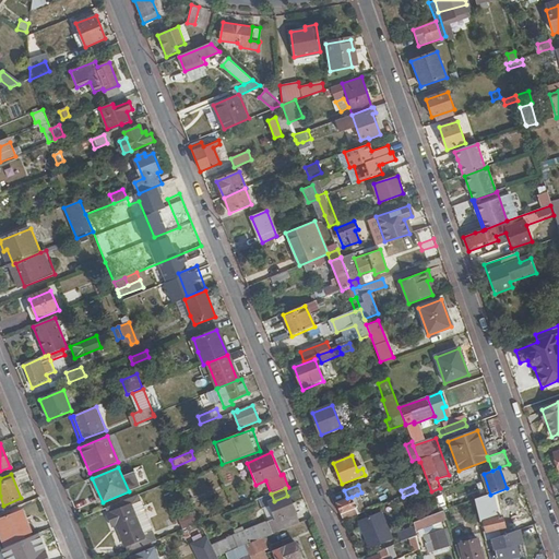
[(270,507),(275,520),(276,522),(296,514),(288,495),(287,496),(274,501),(269,503),(270,507)]
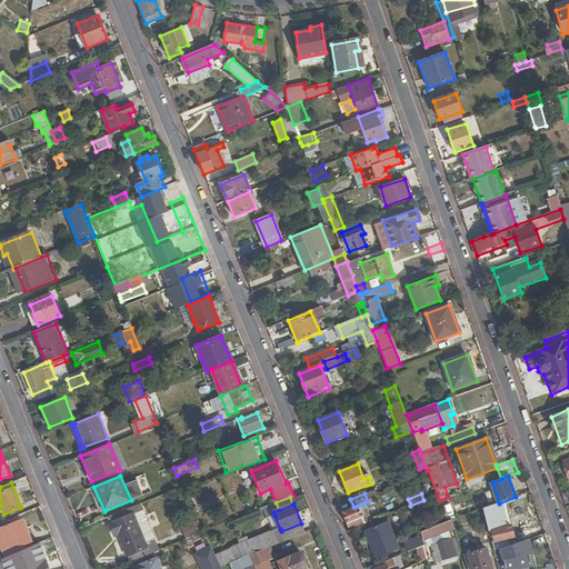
[(358,506),(362,517),(365,523),(371,521),(363,503),(358,506)]
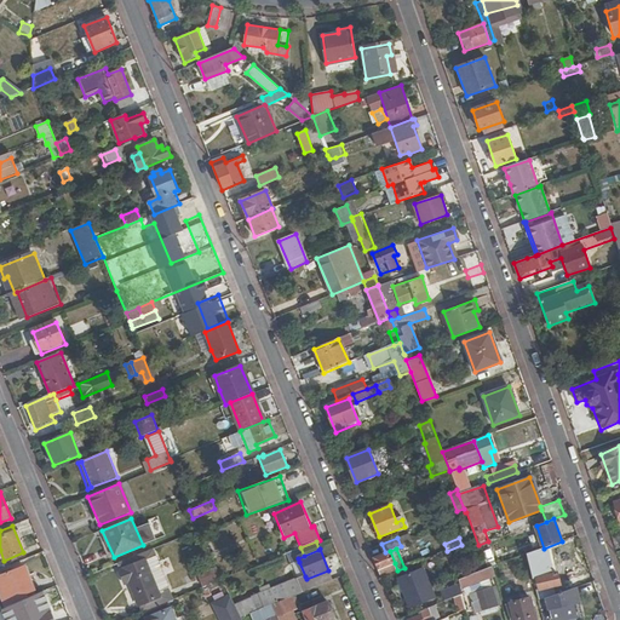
[(543,549),(526,555),(528,564),(529,563),(534,579),(535,579),(539,590),(560,585),(556,573),(550,575),(543,549)]
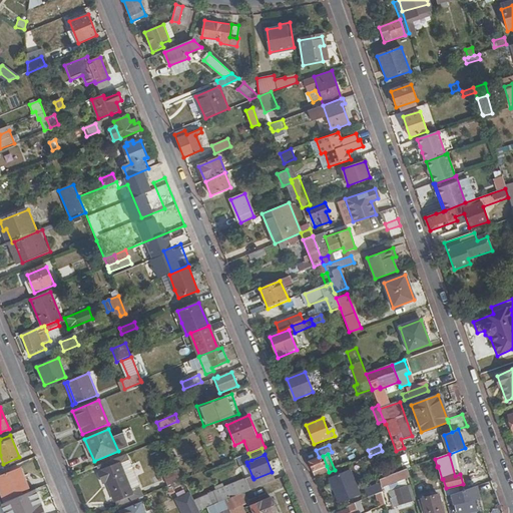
[(241,467),(247,465),(246,462),(244,455),(237,458),(241,467)]
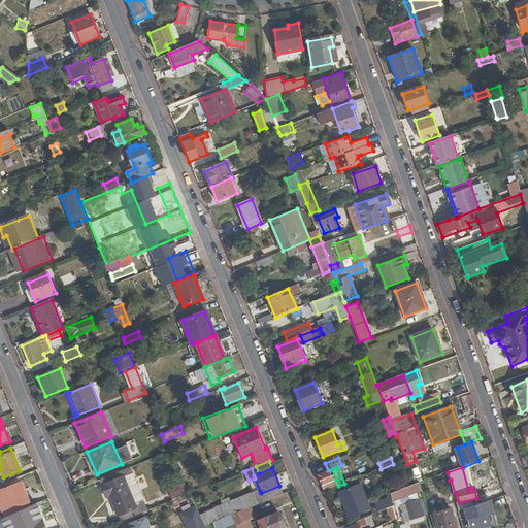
[(328,470),(317,475),(322,486),(336,480),(332,469),(328,470)]
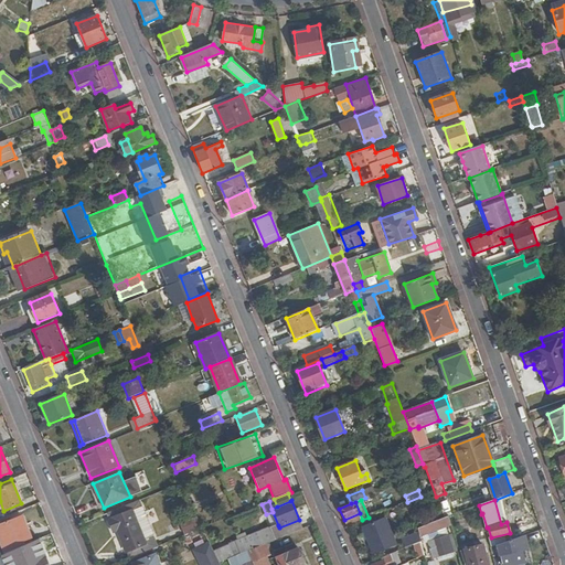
[(115,531),(118,530),(123,542),(127,552),(148,543),(146,537),(156,533),(145,504),(109,519),(115,531)]
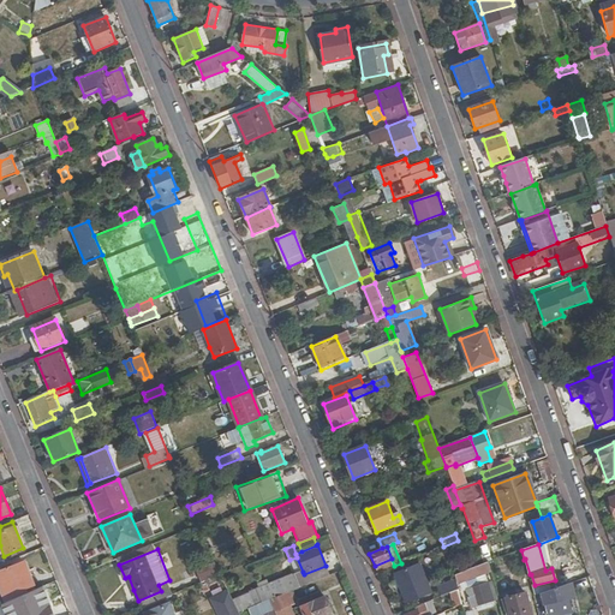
[(451,550),(442,554),(449,573),(458,569),(451,550)]
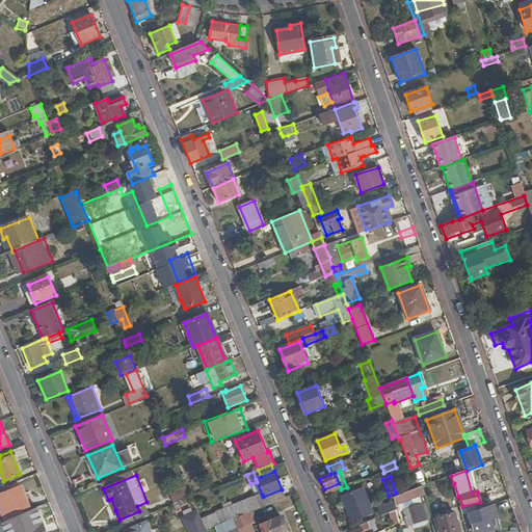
[(415,479),(418,488),(423,486),(420,477),(415,479)]
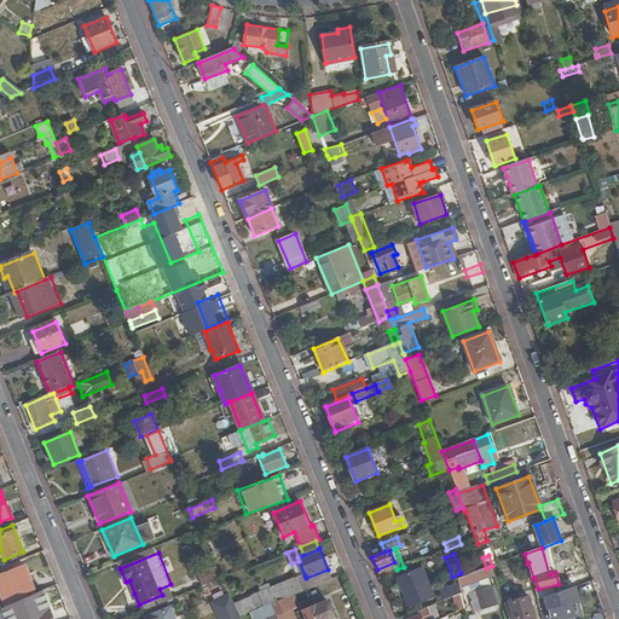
[(394,562),(377,570),(380,577),(397,570),(394,562)]
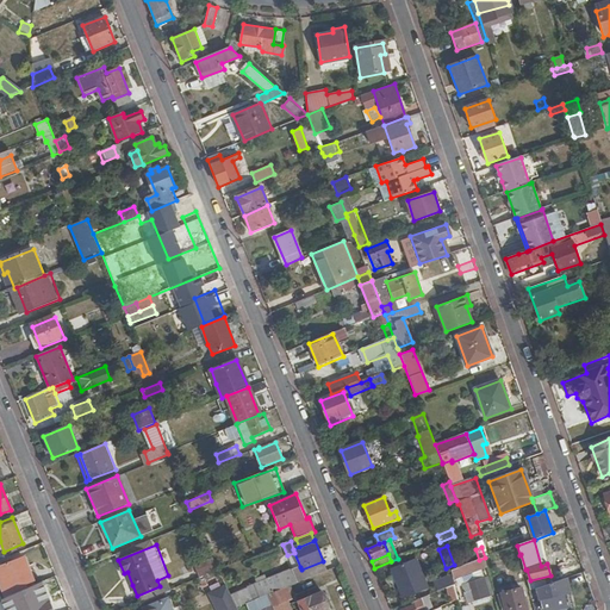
[(0,601),(5,599),(25,590),(24,585),(33,582),(24,558),(0,567),(0,580),(2,587),(0,589),(0,601)]
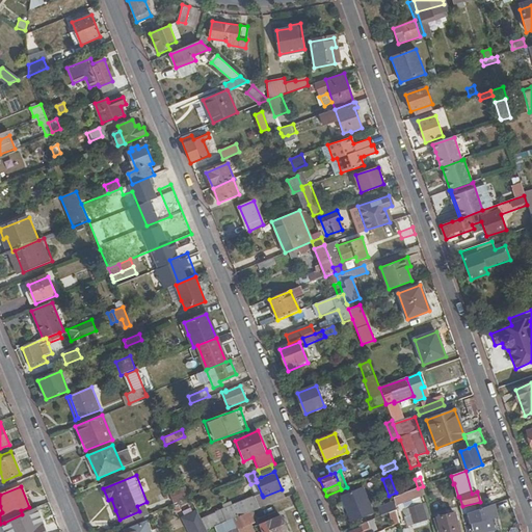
[(423,486),(418,488),(393,499),(394,503),(395,507),(400,505),(416,500),(425,496),(423,486)]
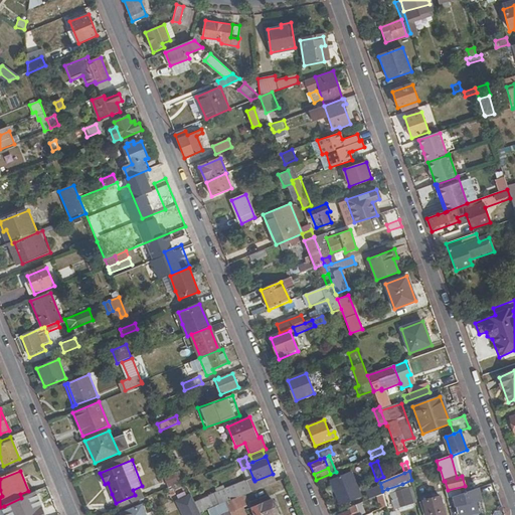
[(184,481),(180,472),(165,478),(169,488),(184,481)]
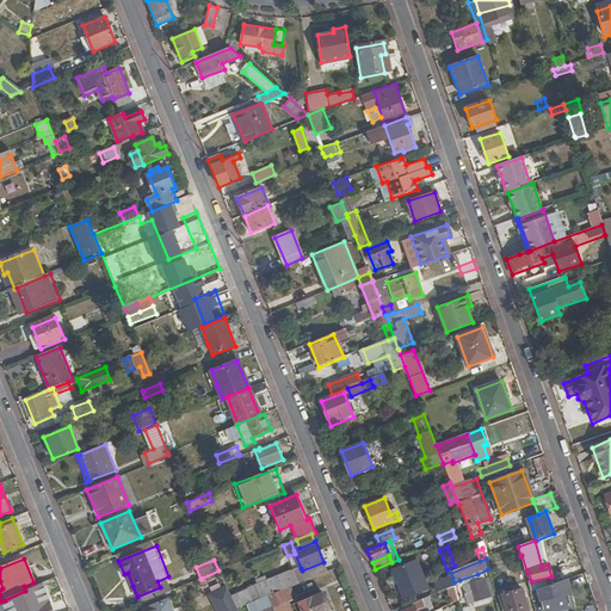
[(301,568),(294,572),(298,584),(327,572),(323,562),(302,571),(301,568)]
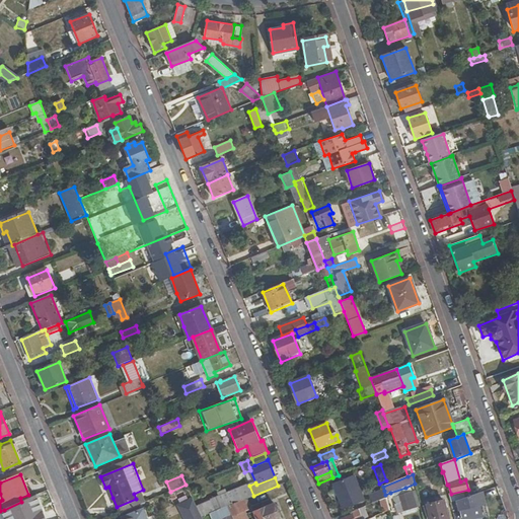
[(363,500),(354,477),(332,486),(342,509),(363,500)]
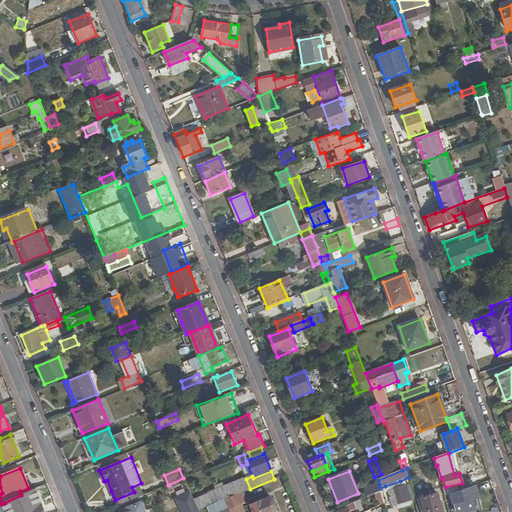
[(483,481),(481,474),(468,479),(469,485),(483,481)]
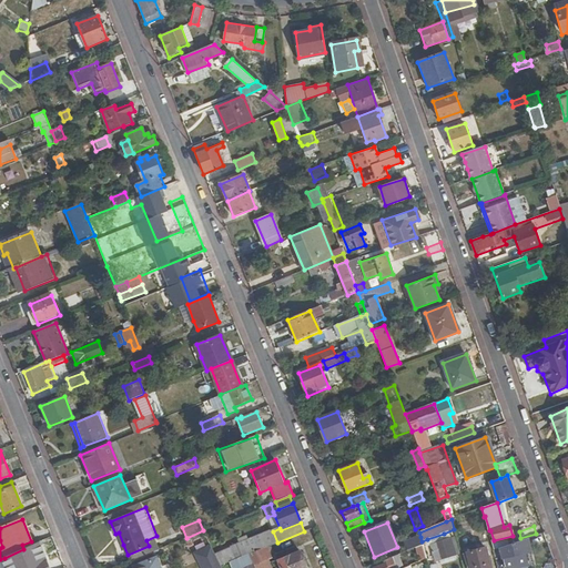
[(235,560),(251,554),(252,554),(267,547),(277,543),(273,531),(261,536),(261,535),(230,547),(232,553),(235,560)]
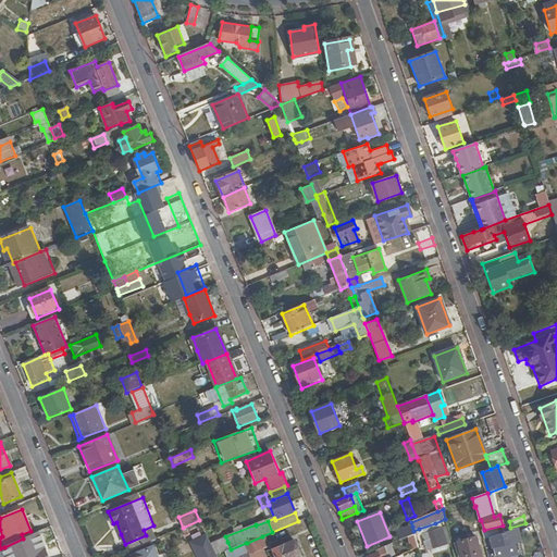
[(445,545),(450,543),(447,528),(440,530),(435,523),(419,529),(420,531),(418,531),(419,535),(421,535),(425,551),(445,545)]
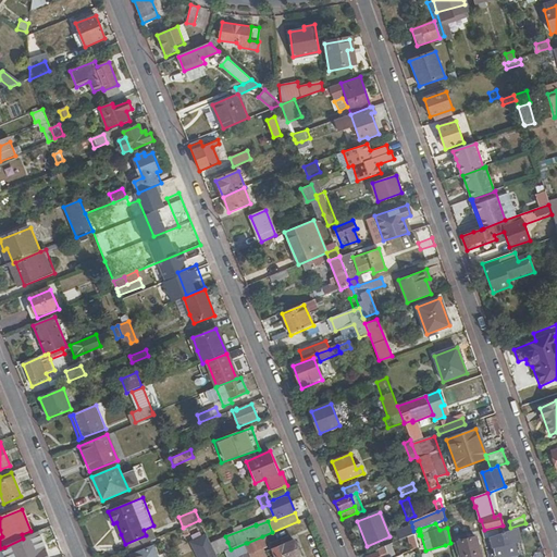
[(413,531),(412,527),(396,534),(399,542),(415,535),(413,531)]
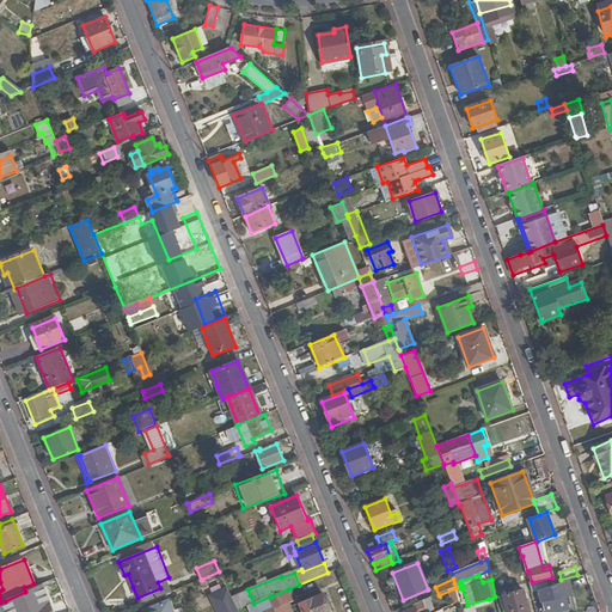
[(539,597),(542,604),(543,611),(549,611),(568,607),(562,582),(538,591),(539,597)]
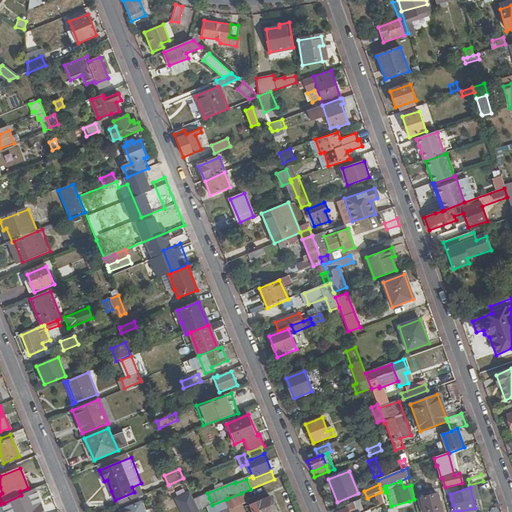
[(200,511),(199,510),(189,490),(176,496),(183,511),(200,511)]
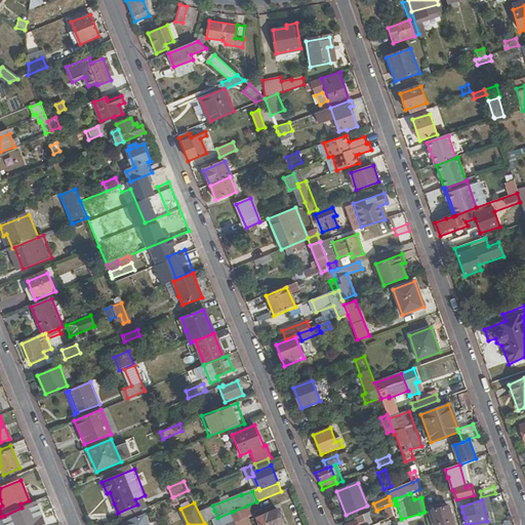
[(247,506),(233,512),(238,524),(251,524),(248,516),(250,515),(247,506)]
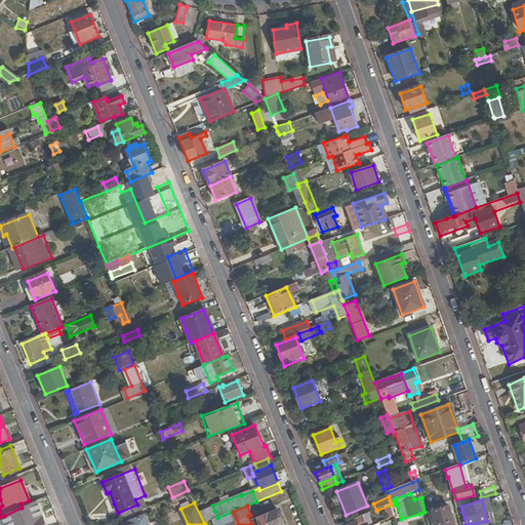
[(452,524),(448,508),(432,512),(434,524),(452,524)]
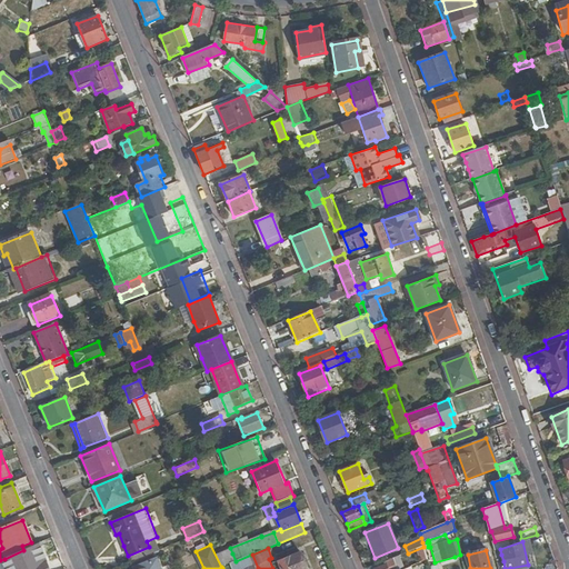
[(307,568),(301,552),(278,562),(280,568),(307,568)]
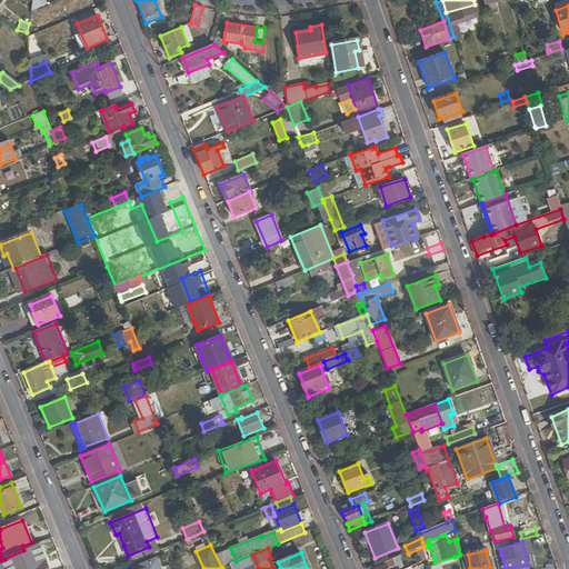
[(229,563),(236,561),(232,553),(225,556),(228,565),(229,563)]
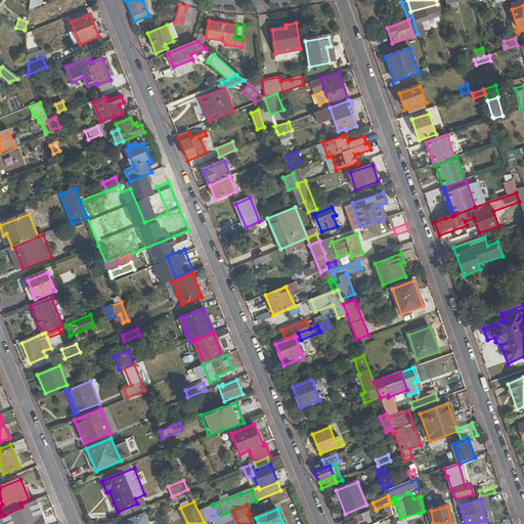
[(226,523),(235,521),(231,511),(217,517),(211,519),(212,523),(226,523)]
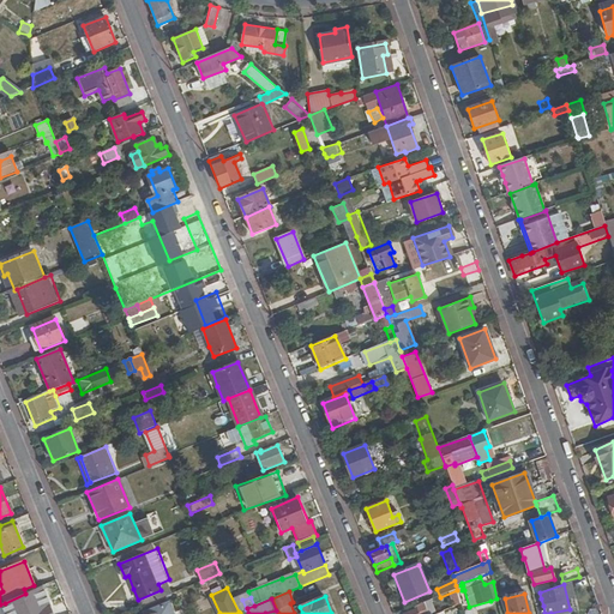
[(491,601),(469,607),(470,611),(492,605),(491,601)]
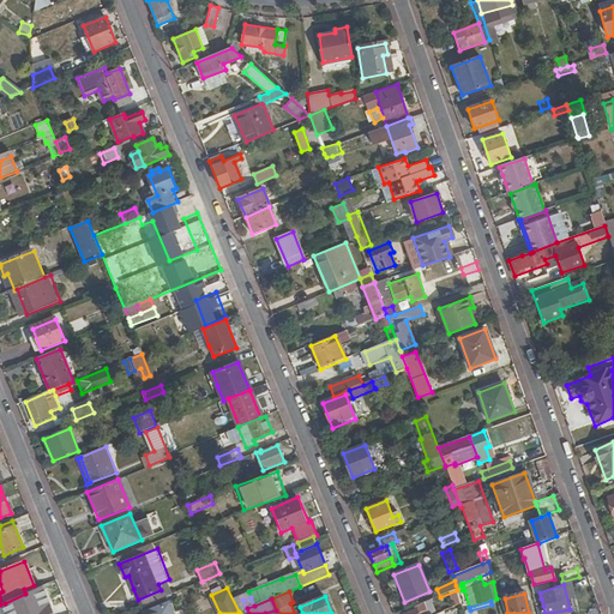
[(427,613),(423,603),(414,607),(416,611),(407,613),(427,613)]
